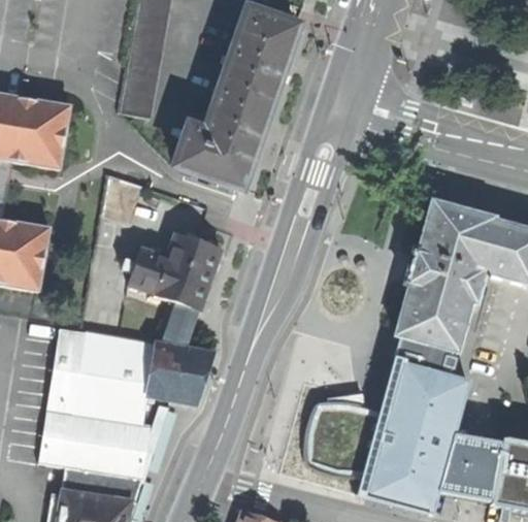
[(137,0),(119,110),(150,116),(169,0),(137,0)]
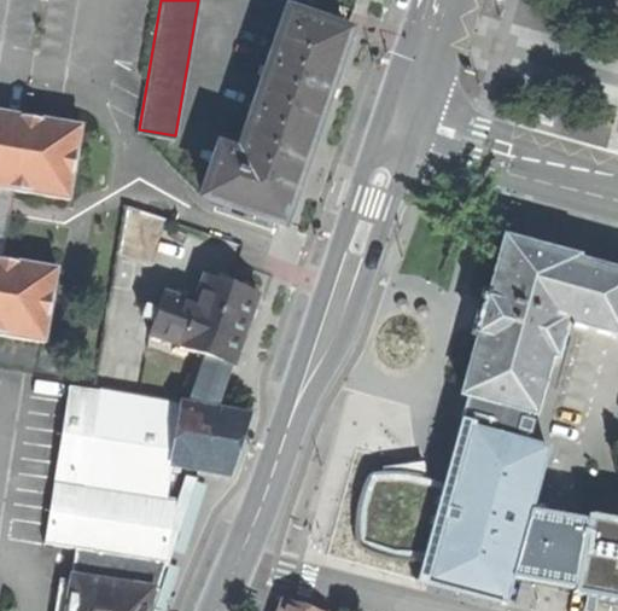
[(239,204),(281,219),(297,170),(314,115),(334,60),(347,29),(287,9),(238,152),(220,145),(203,192),(239,204)]
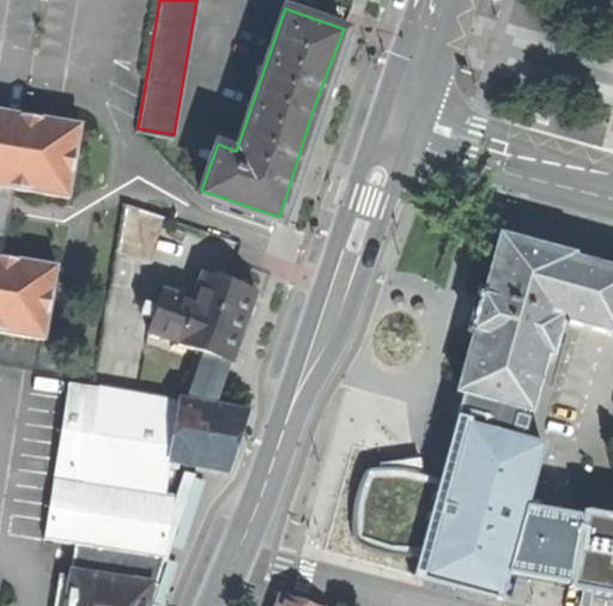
[(527,105),(526,110),(551,117),(553,109),(535,103),(529,101),(527,105)]
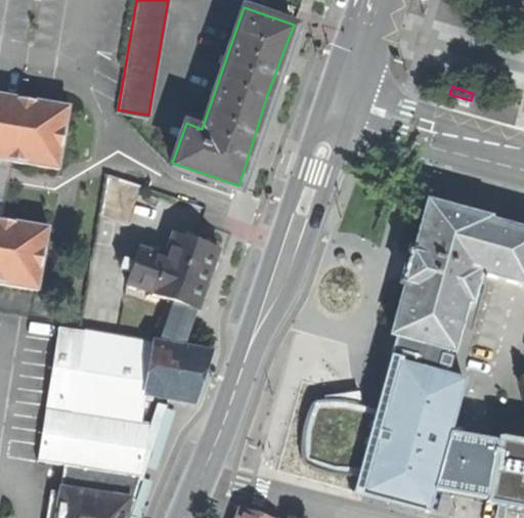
[(1,214),(2,208),(0,207),(0,163),(9,165),(10,158),(56,166),(68,102),(0,90),(0,279),(37,286),(47,221),(1,214)]
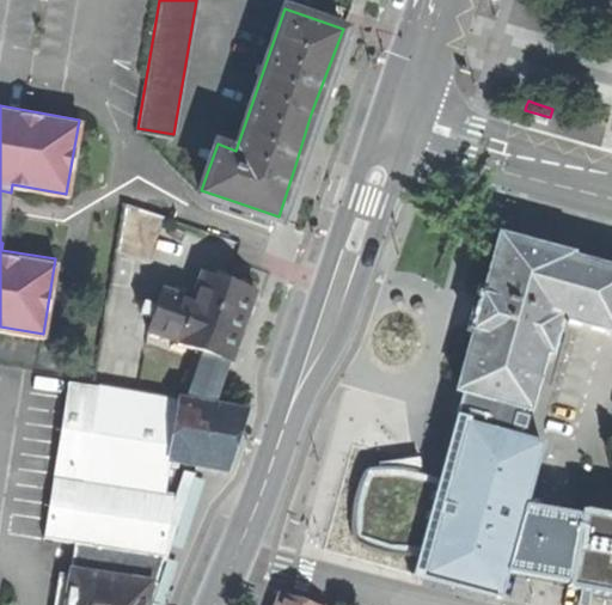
[(130,200),(122,245),(154,251),(163,206),(130,200)]
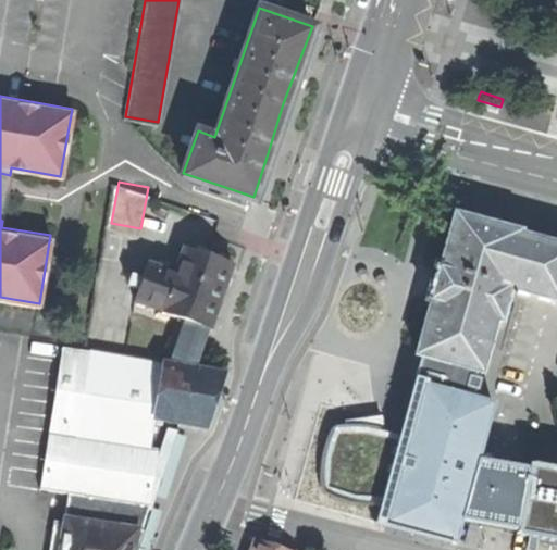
[(556,298),(556,297),(556,237),(521,227),(522,226),(460,209),(459,208),(455,207),(453,212),(454,214),(442,258),(440,258),(438,260),(435,259),(431,275),(426,289),(426,292),(425,292),(425,295),(428,295),(429,298),(430,299),(418,345),(416,345),(415,349),(419,350),(421,350),(436,353),(434,361),(423,358),(418,376),(423,378),(422,380),(424,382),(386,513),(384,513),(384,515),(452,536),(458,510),(461,499),(462,499),(463,497),(462,496),(474,455),(491,396),(489,396),(489,397),(472,392),(475,383),(467,380),(471,364),(478,365),(478,366),(480,367),(483,369),(484,363),(483,362),(496,315),(502,316),(512,284),(555,296),(556,298)]
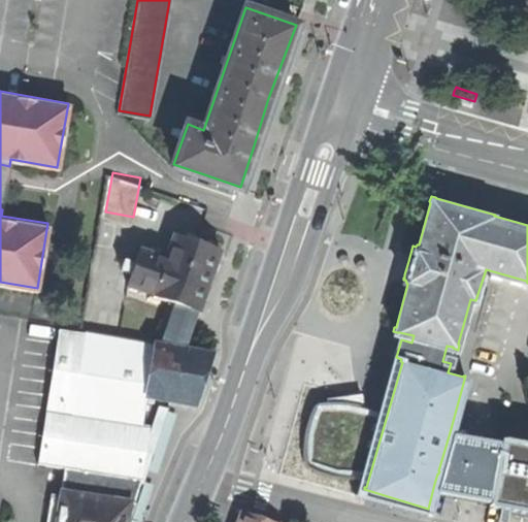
[(161,338),(186,344),(196,307),(198,308),(208,281),(220,246),(174,231),(166,255),(139,247),(127,282),(154,290),(153,293),(175,300),(161,338)]
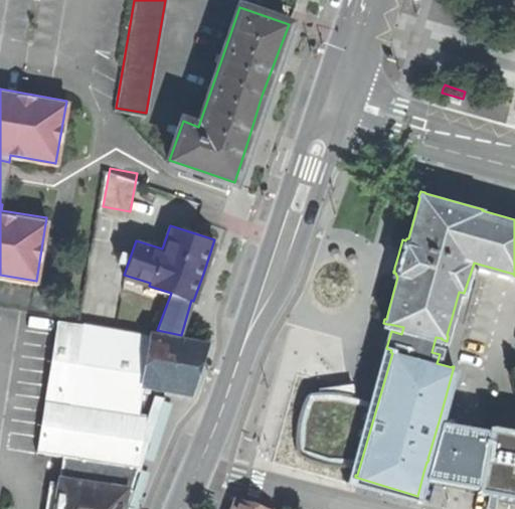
[(37,448),(63,452),(83,321),(57,318),(37,448)]
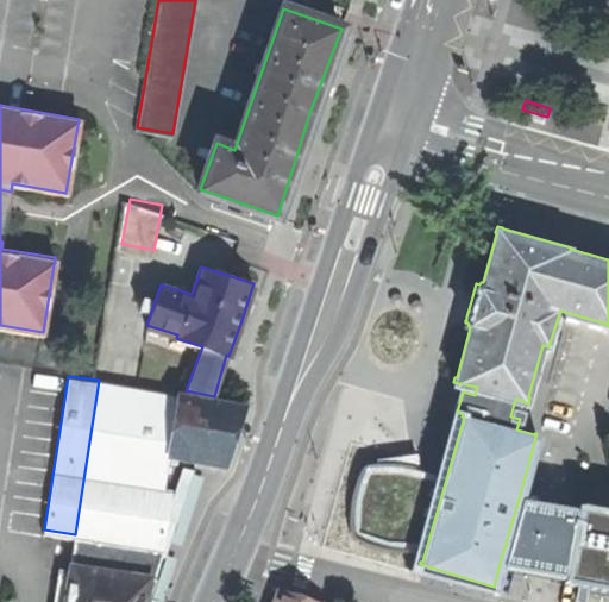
[(71,562),(74,562),(155,575),(163,549),(167,549),(196,456),(225,462),(234,433),(244,405),(99,378),(99,380),(75,534),(71,562)]
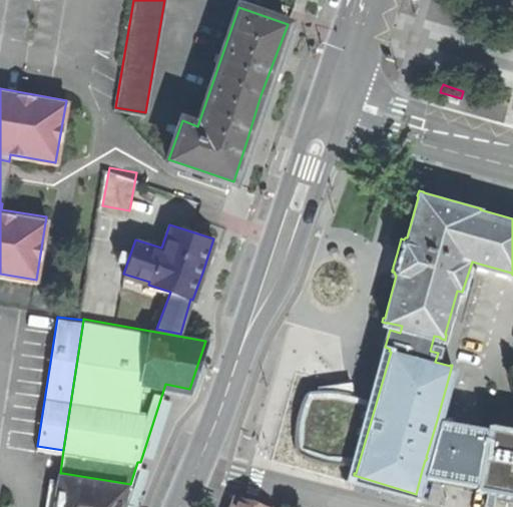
[(479,475),(487,429),(437,420),(422,470),(479,475)]
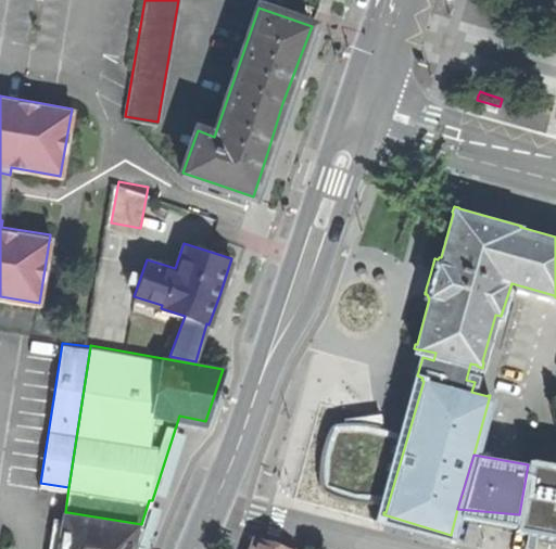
[(555,463),(529,459),(528,464),(519,514),(517,526),(555,533),(555,463)]
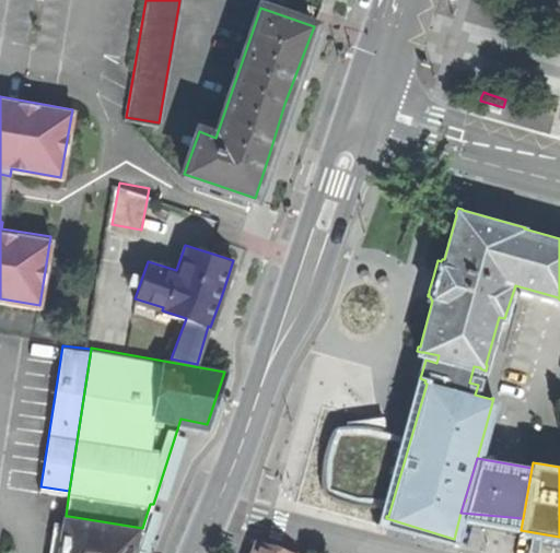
[(68,521),(61,552),(132,552),(142,528),(68,516),(68,521)]
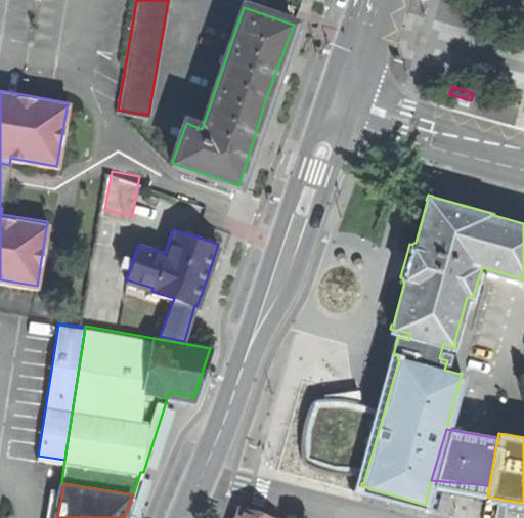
[(45,517),(57,517),(63,488),(52,486),(45,517)]
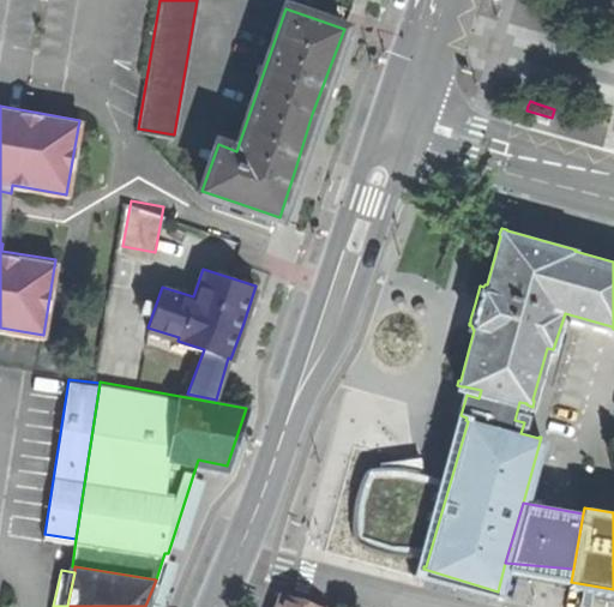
[(326,606),(327,605),(282,589),(276,606),(275,606),(326,606)]
